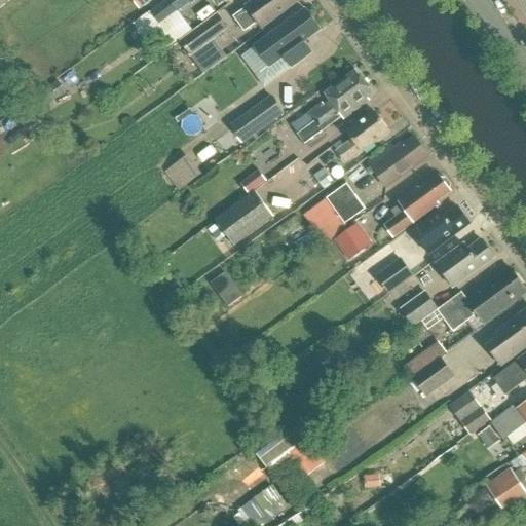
[(0,0),(0,9),(12,0),(0,0)]
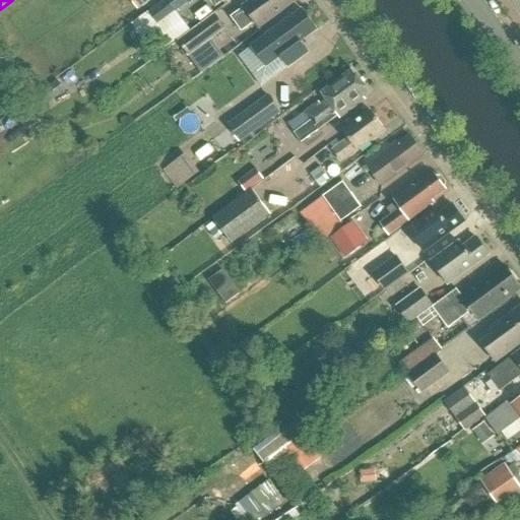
[(130,0),(138,10),(151,0),(130,0)]
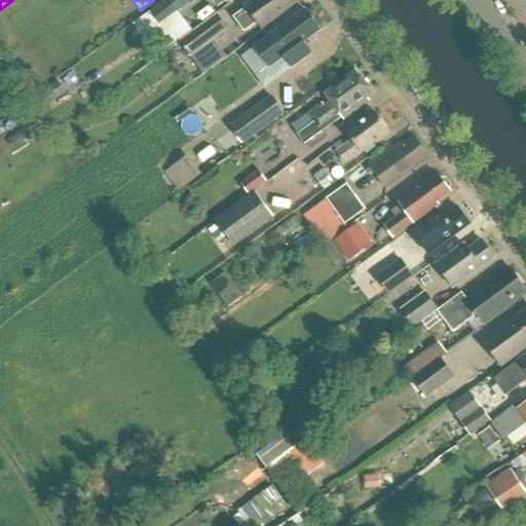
[(159,25),(193,0),(166,0),(150,12),(159,25)]
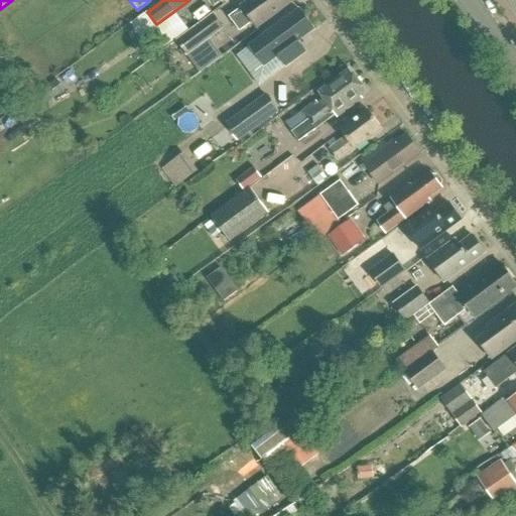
[(252,23),(257,29),(297,0),(296,0),(251,0),(230,16),(241,31),(252,23)]
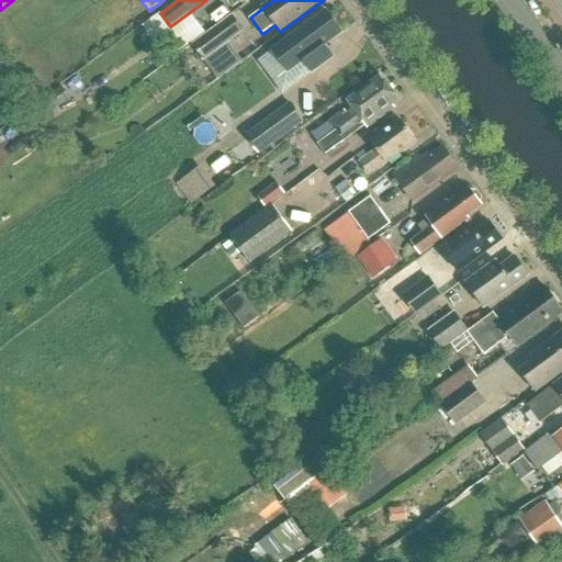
[(327,10),(273,49),(290,71),(304,60),(313,71),(334,56),(326,45),(344,32),(327,10)]
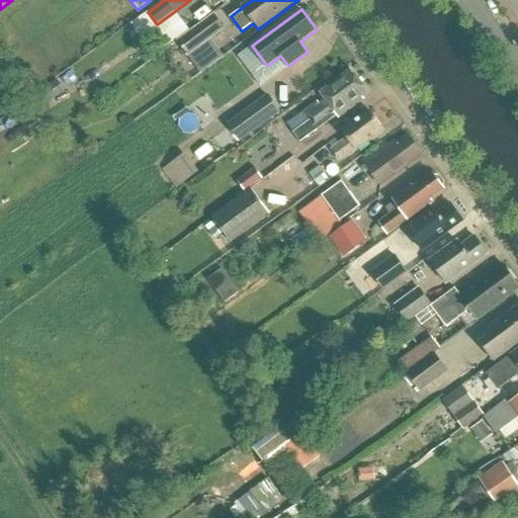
[(214,13),(177,41),(188,57),(226,28),(214,13)]
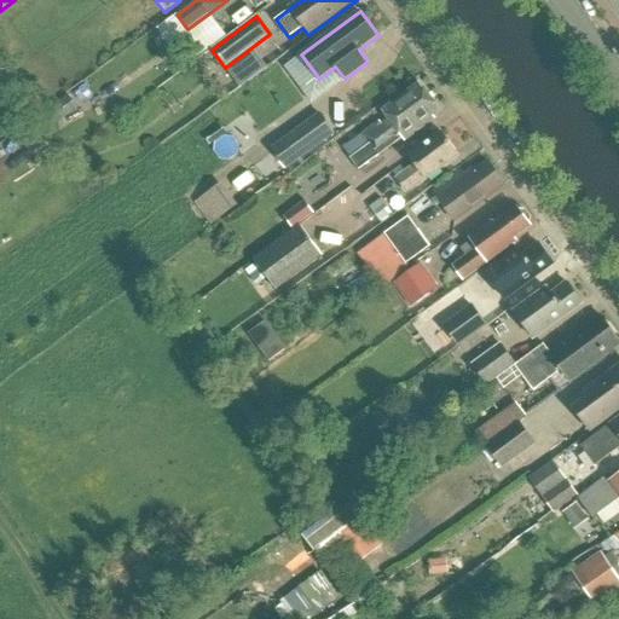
[(343,149),(351,158),(359,171),(403,139),(405,140),(437,117),(434,115),(441,110),(421,82),(383,111),(388,119),(382,123),(380,120),(360,134),(362,134),(343,149)]
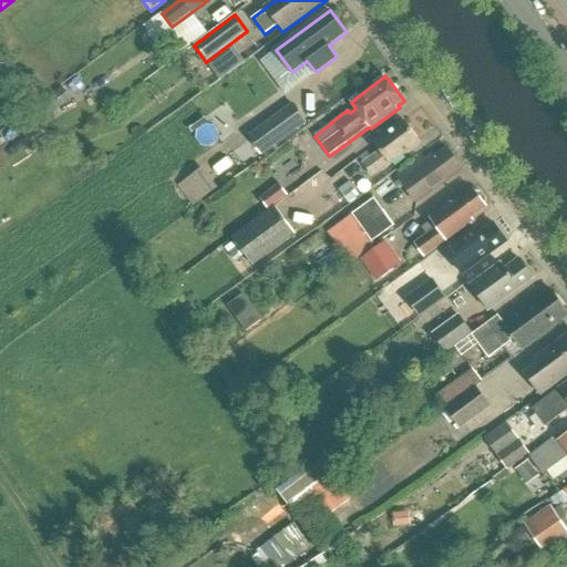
[(263,156),(307,123),(292,103),(248,136),(263,156)]
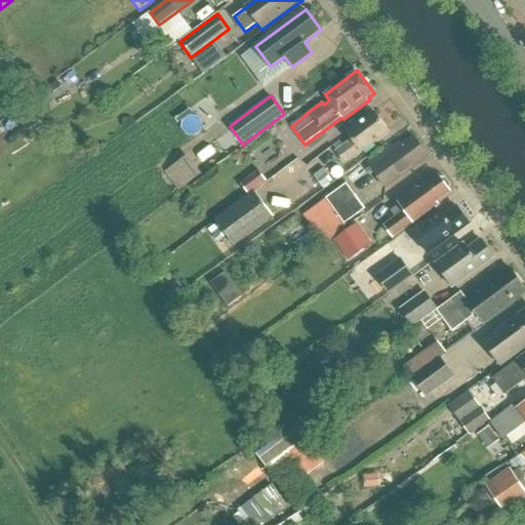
[(362,152),(390,131),(375,111),(347,132),(352,139),(336,151),(346,163),(361,152),(362,152)]
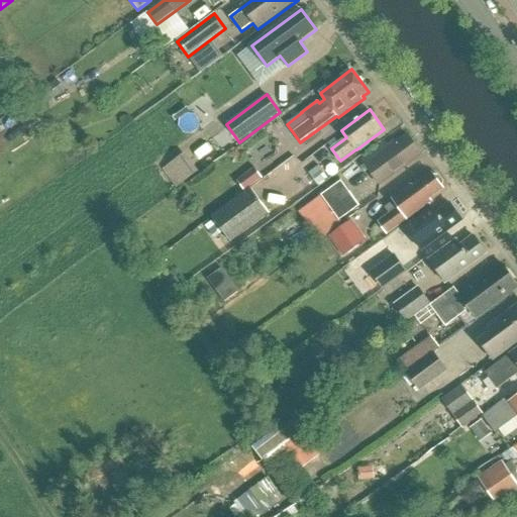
[(408,134),(391,147),(387,142),(362,162),(380,186),(422,153),(408,134)]
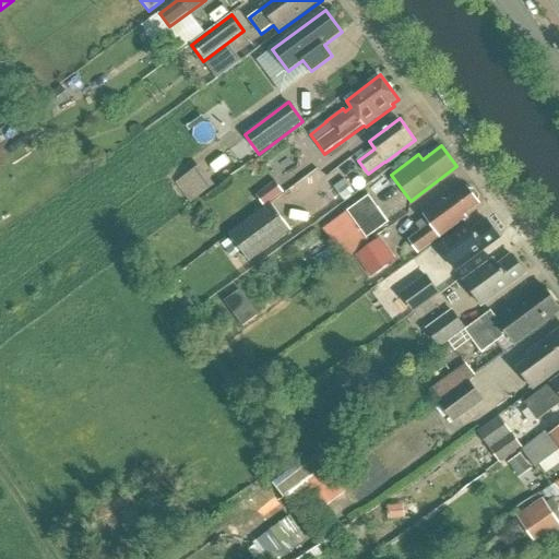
[(194,171),(178,183),(192,202),(207,190),(194,171)]
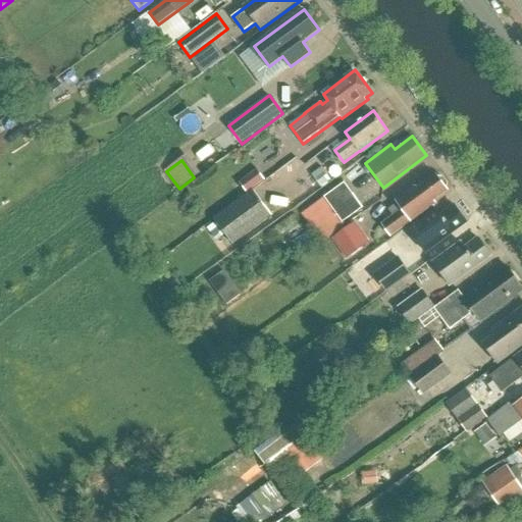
[(321,188),(331,180),(321,167),(311,175),(321,188)]
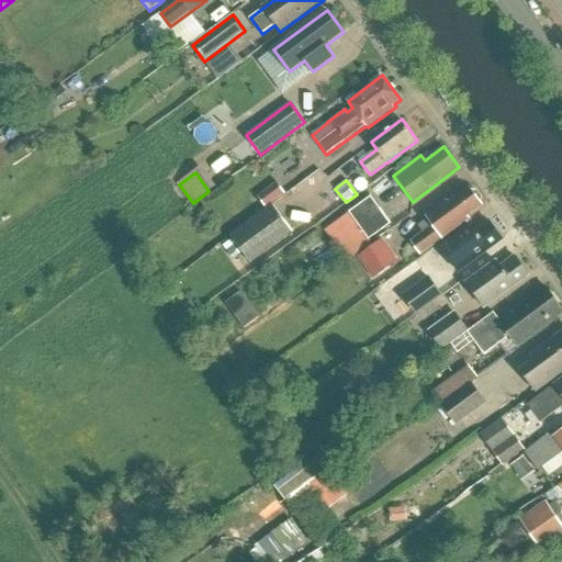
[(267,209),(285,194),(277,182),(258,197),(267,209)]
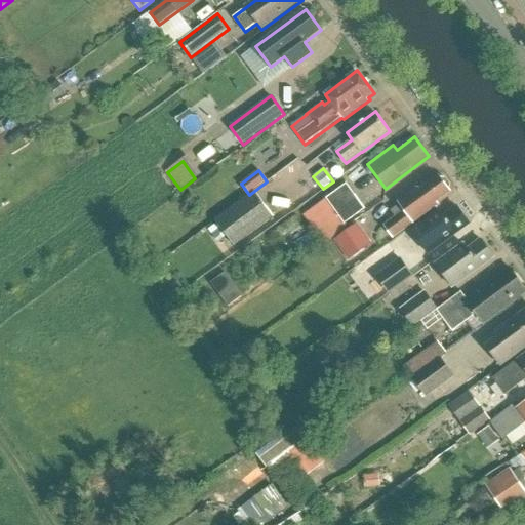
[(397,201),(404,211),(385,226),(393,238),(439,204),(437,201),(451,192),(449,190),(450,185),(446,179),(440,177),(439,175),(421,188),(417,187),(397,201)]
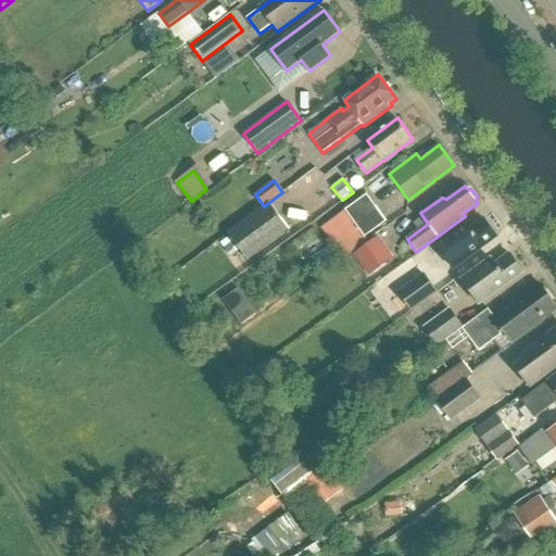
[(319,225),(343,258),(368,241),(365,237),(387,222),(367,196),(336,217),(333,215),(319,225)]
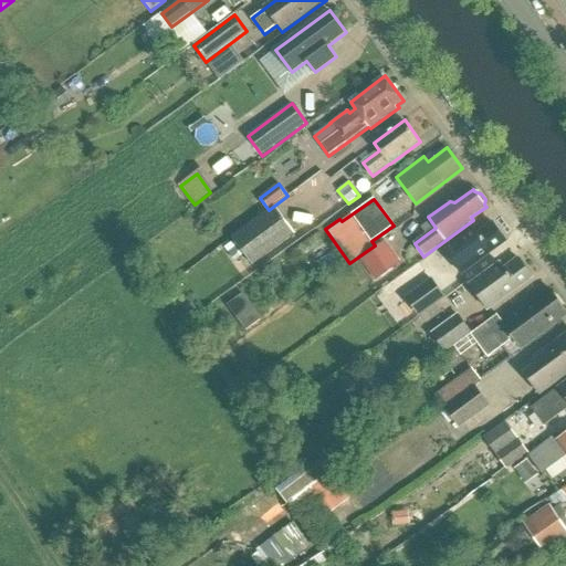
[(295,234),(274,206),(232,238),(253,266),(295,234)]
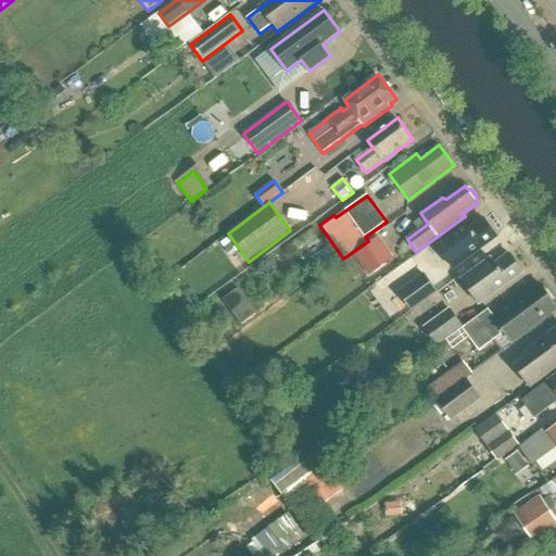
[(466,222),(436,244),(454,269),(498,237),(484,217),(470,228),(466,222)]
